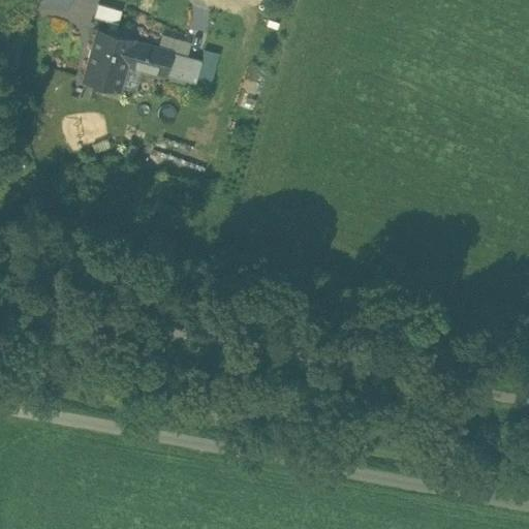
[(98,3),(95,16),(111,20),(119,22),(122,9),(98,3)]
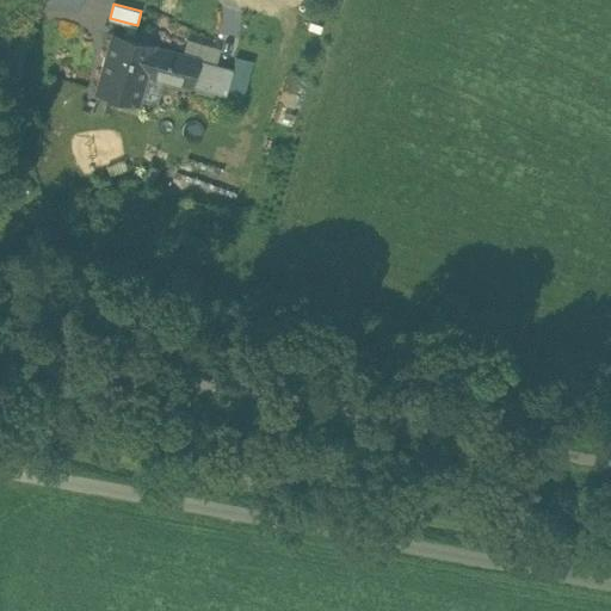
[(137,25),(128,23),(124,37),(133,39),(137,25)]
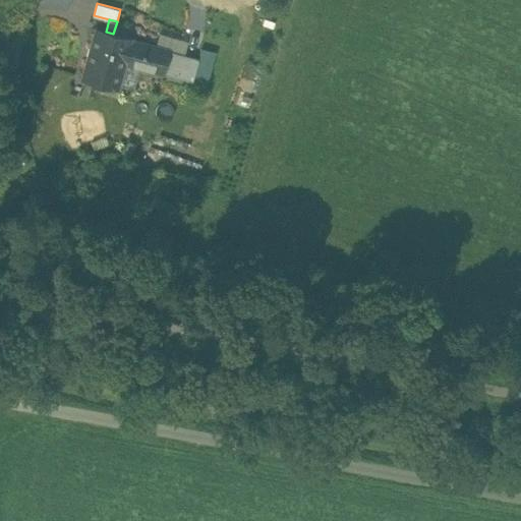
[(124,61),(130,39),(113,34),(106,32),(97,30),(83,76),(117,85),(124,61)]
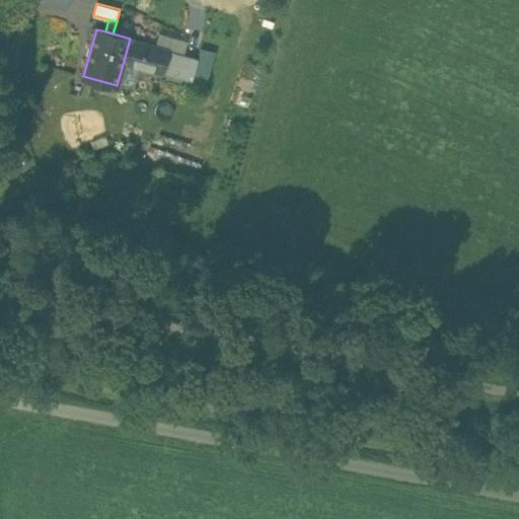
[(170,38),(167,50),(181,54),(184,42),(170,38)]
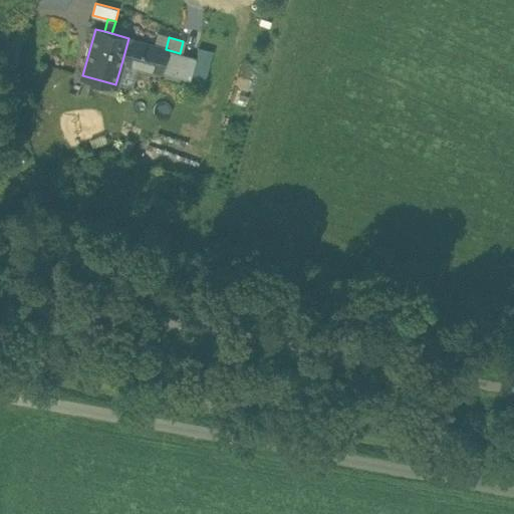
[(129,38),(122,60),(160,70),(166,49),(129,38)]
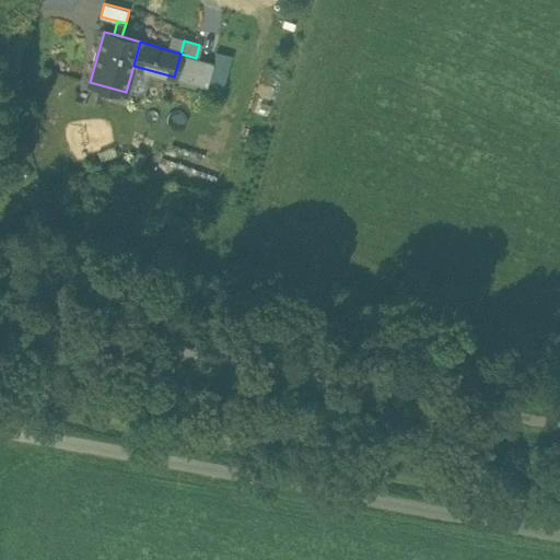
[(216,53),(213,62),(226,66),(229,56),(216,53)]
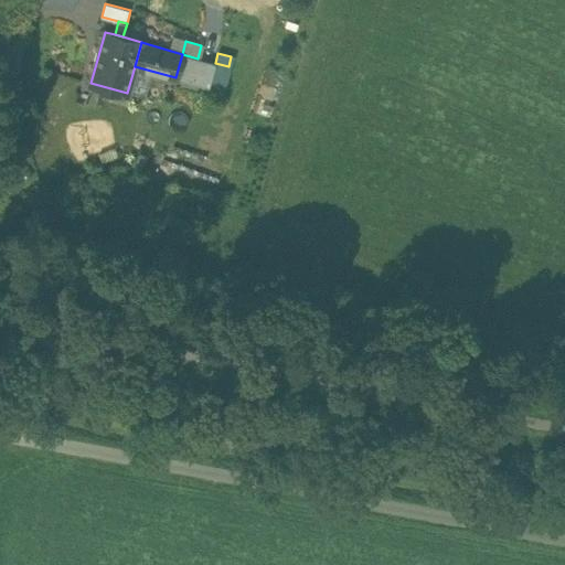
[(198,59),(182,54),(176,77),(191,82),(198,59)]
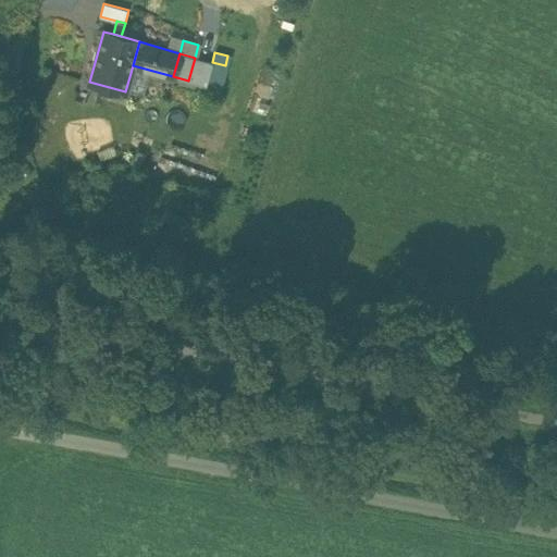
[(212,62),(195,58),(188,81),(219,89),(225,65),(212,62)]
